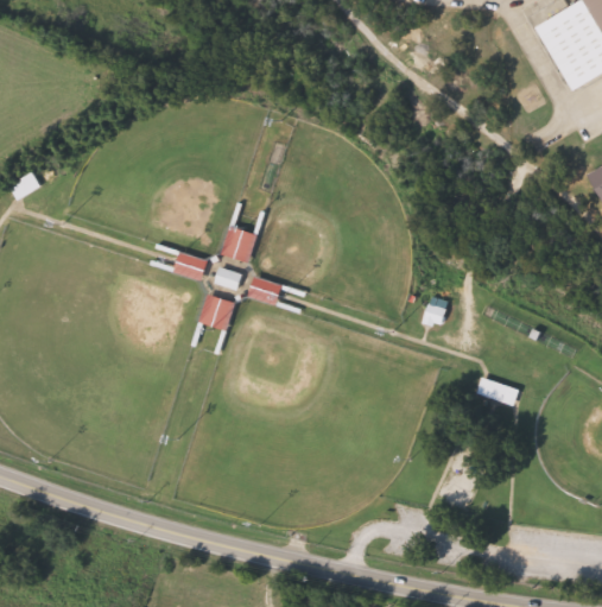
[(534,16),(565,0),(601,0),(601,198),(585,164),(601,156),(601,75),(572,90),(534,16)]
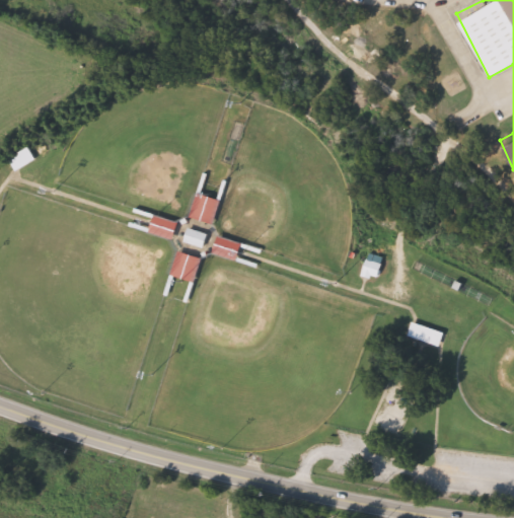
[(12,170),(5,157),(25,147),(32,160),(12,170)]
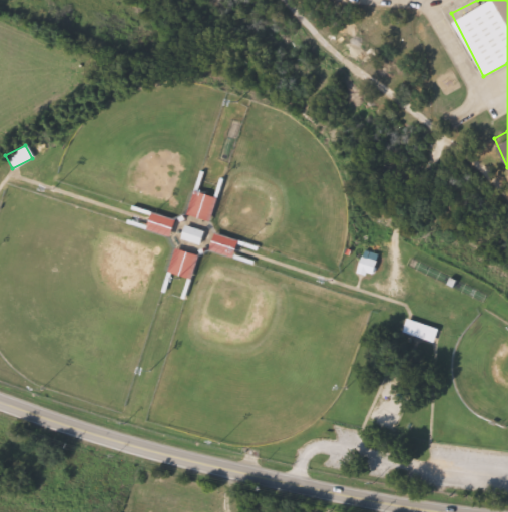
[(202,231),(198,243),(180,238),(183,226),(202,231)]
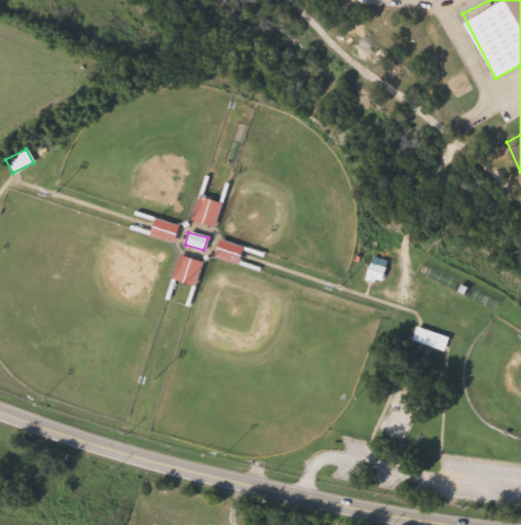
[(383,283),(367,280),(369,258),(386,259),(383,283)]
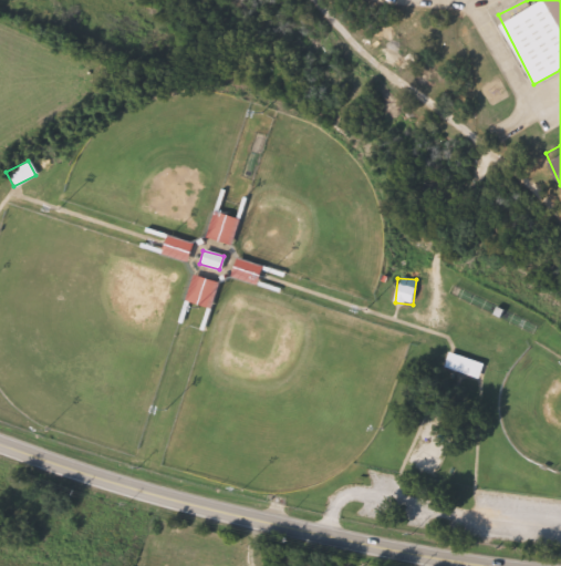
[(443,367),(448,351),(484,363),(478,380),(443,367)]
